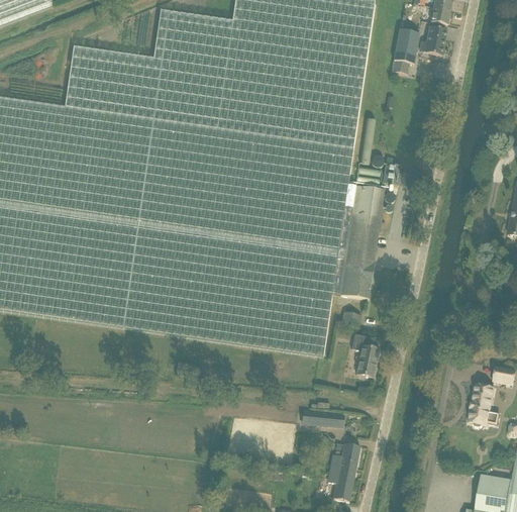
[(0,0),(0,23),(54,3),(53,0),(0,0)]
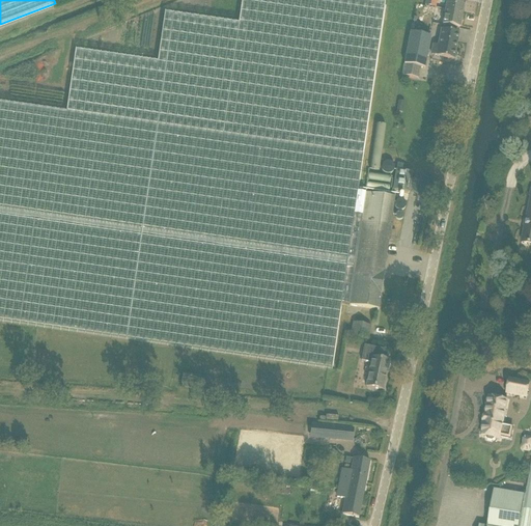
[(0,316),(332,364),(341,300),(379,305),(390,226),(392,226),(392,220),(390,220),(394,193),(357,188),(385,0),(241,0),(238,20),(164,8),(157,59),(75,47),(66,108),(0,99),(0,316)]
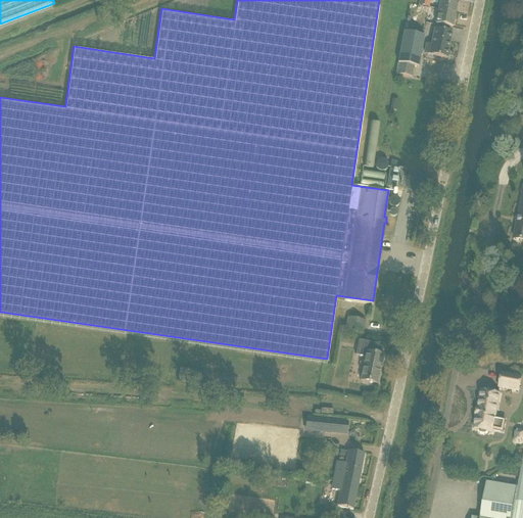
[(439,0),(438,7),(455,10),(457,0),(439,0)]
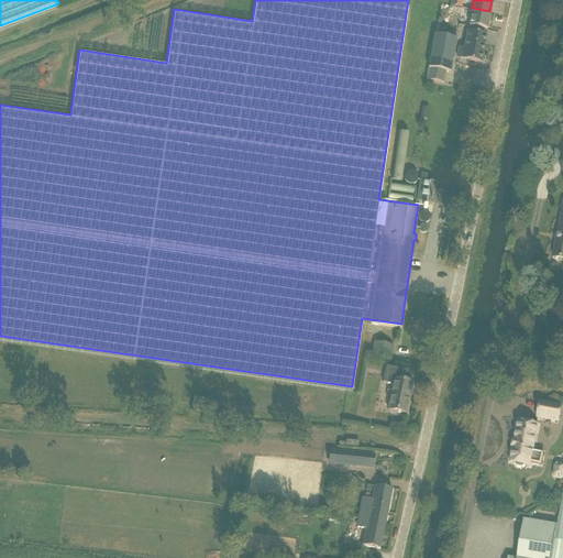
[(468,22),(487,25),(487,24),(489,11),(472,8),(470,21),(468,22)]
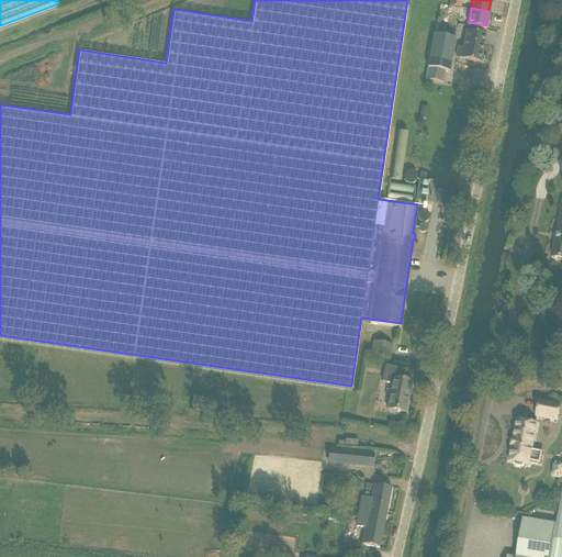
[(457,54),(480,58),(485,31),(467,28),(464,44),(459,43),(457,54)]
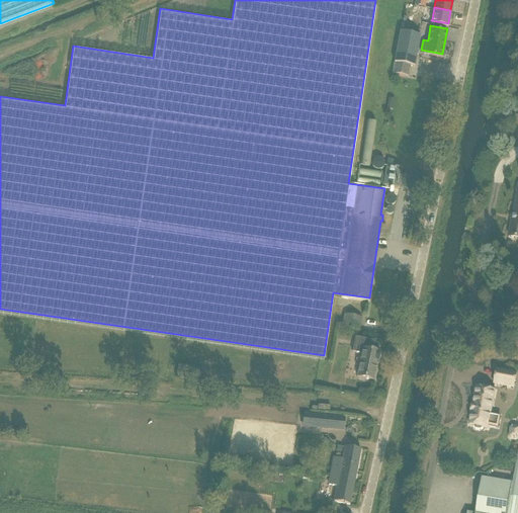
[(392,70),(408,72),(410,62),(415,63),(420,31),(400,28),(392,70)]
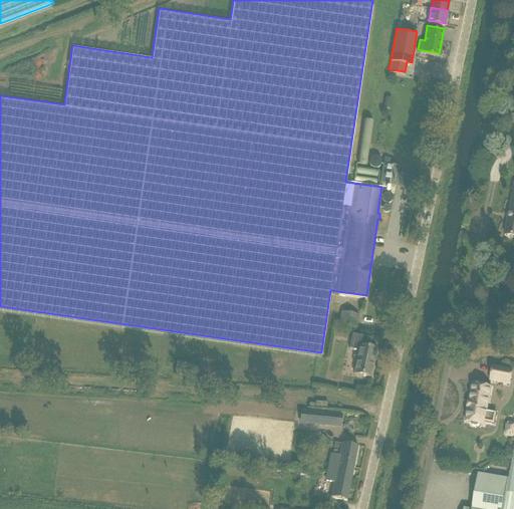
[(361,116),(358,144),(367,145),(369,117),(361,116)]
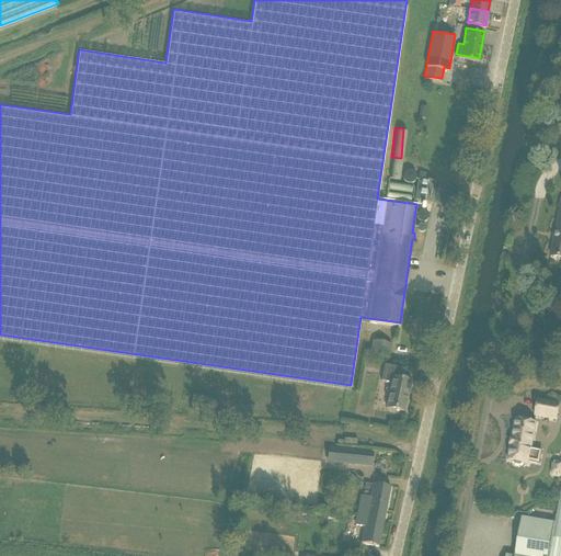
[(415,197),(432,200),(435,178),(419,176),(415,197)]
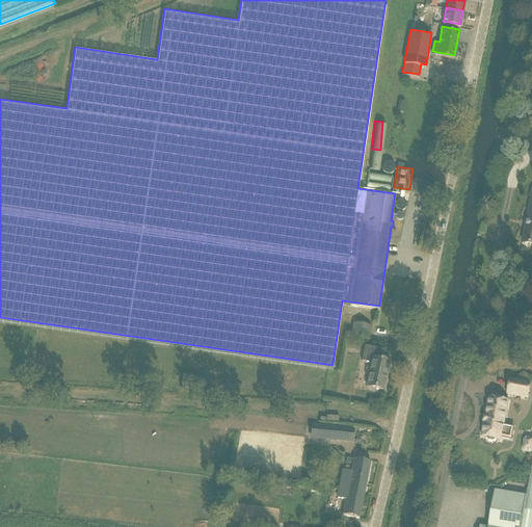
[(531,188),(531,192),(531,195),(523,239),(531,240),(531,188)]
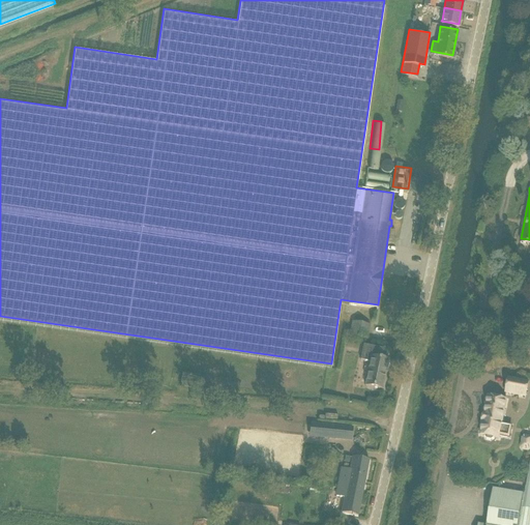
[(365,334),(370,321),(351,317),(347,330),(365,334)]
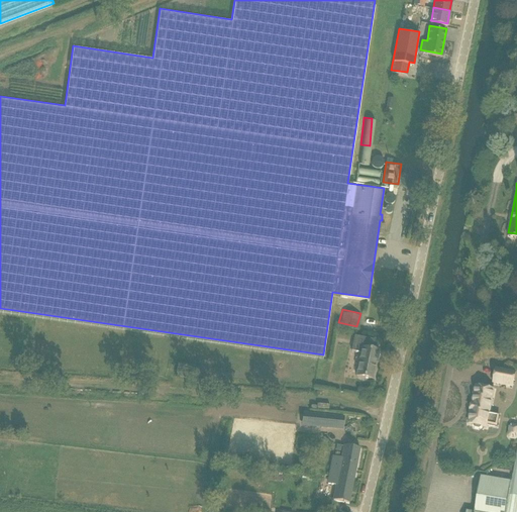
[(356,373),(373,376),(379,347),(373,346),(375,336),(354,332),(351,347),(362,348),(356,373)]
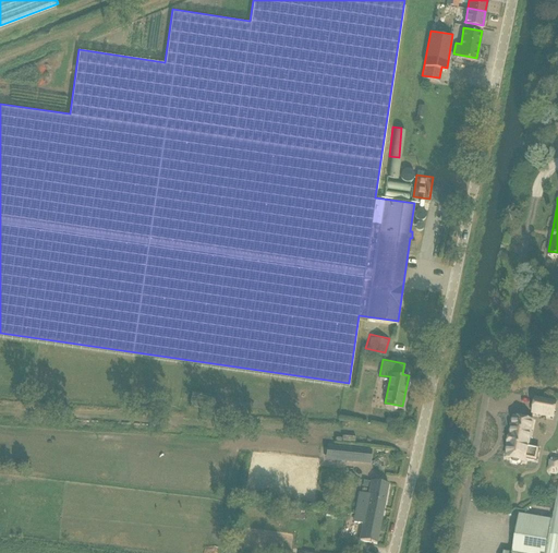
[(191,388),(190,399),(196,399),(195,404),(208,406),(210,392),(191,388)]
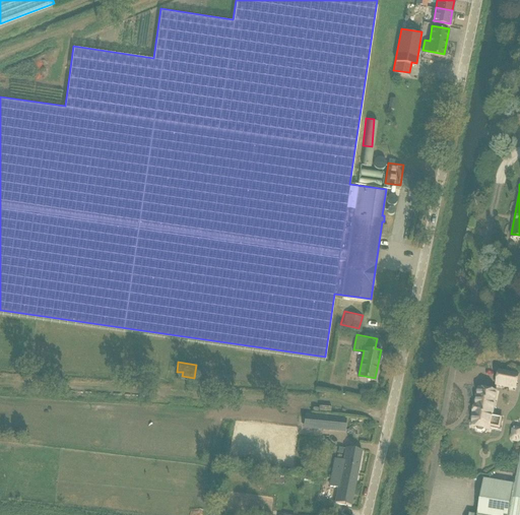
[(496,381),(516,384),(519,371),(499,367),(496,381)]
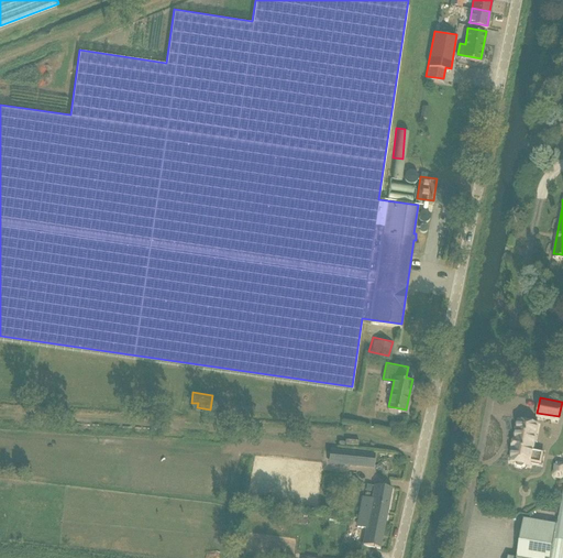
[(517,461),(521,462),(525,460),(530,461),(530,459),(541,460),(543,447),(532,445),(538,420),(518,416),(515,436),(514,435),(512,437),(514,438),(514,441),(512,441),(511,444),(512,444),(510,458),(515,459),(517,461)]
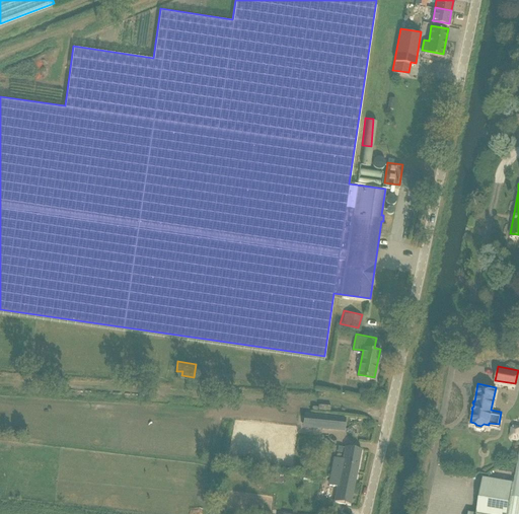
[(304,412),(303,423),(310,424),(344,427),(345,416),(306,412),(304,412)]
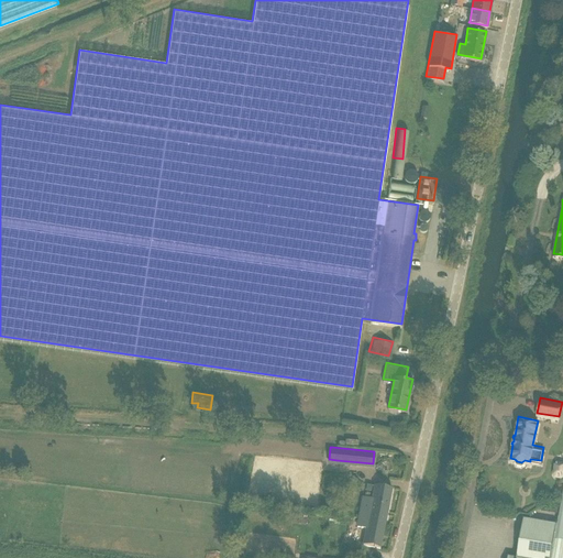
[(392,484),(374,481),(371,499),(368,499),(367,506),(361,505),(359,514),(385,520),(392,484)]
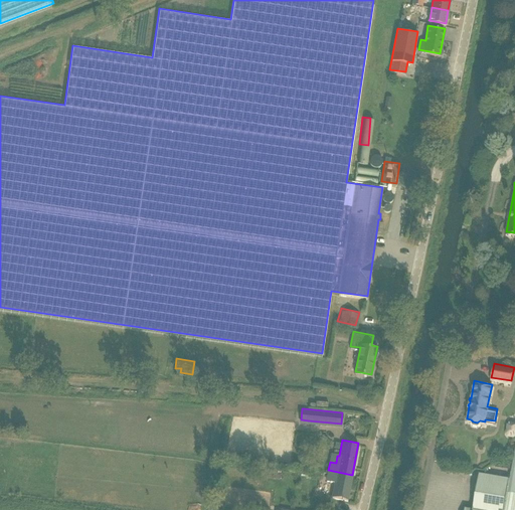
[(514,509),(514,444),(510,476),(479,471),(473,507),(465,505),(464,509),(514,509)]
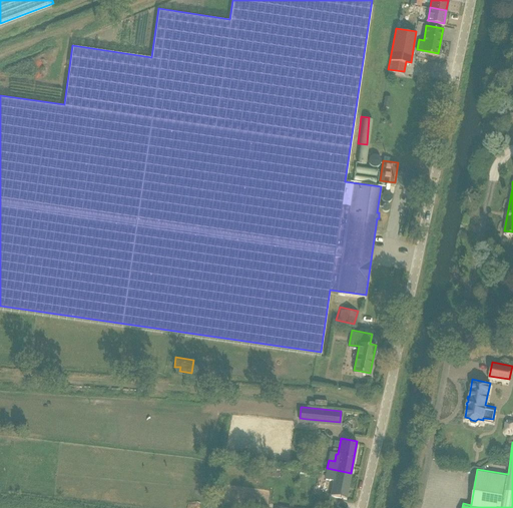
[(334,478),(331,493),(347,496),(351,473),(327,468),(326,476),(334,478)]
